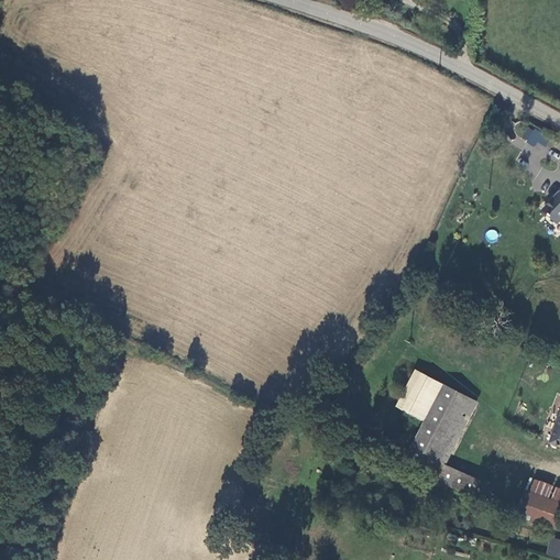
[(501,103),(497,103),(495,106),(495,109),(497,111),(501,112),(504,111),(505,108),(504,105),(501,103)]
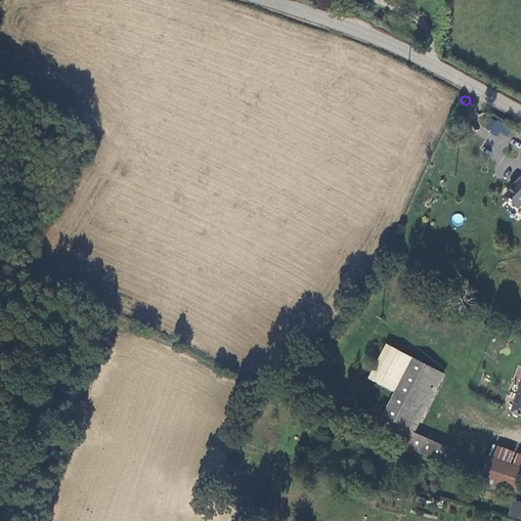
[(497,128),(503,132),(506,128),(490,115),(482,124),(492,134),(497,128)]
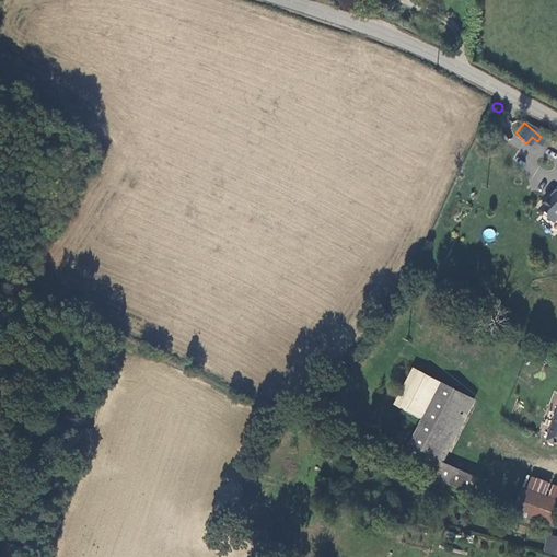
[(556,216),(556,184),(541,205),(556,218),(556,216)]
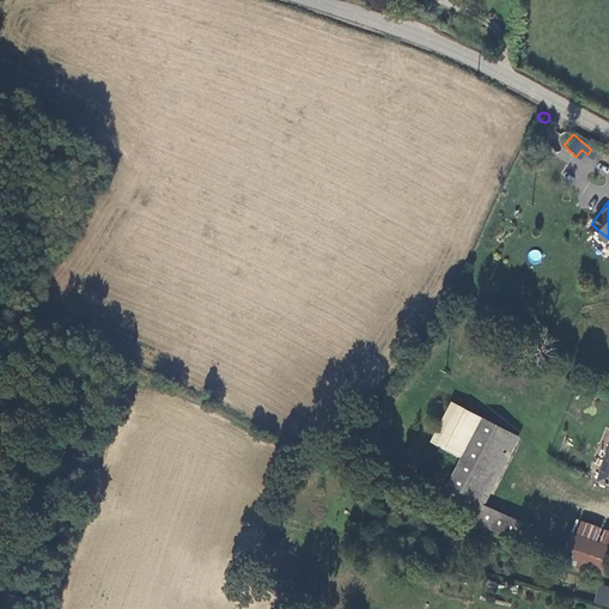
[(528,260),(539,255),(535,244),(524,249),(528,260)]
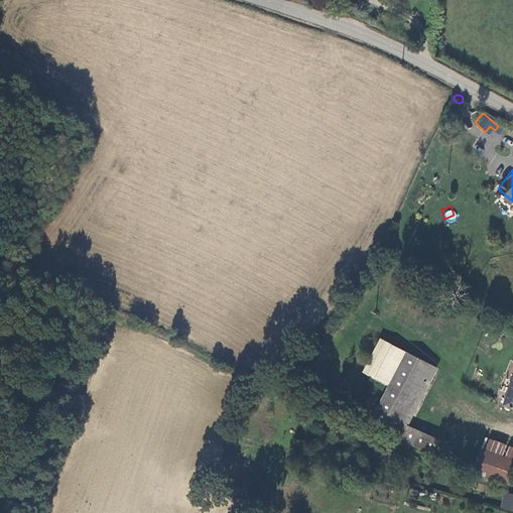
[(388,385),(406,352),(379,337),(361,372),(388,385)]
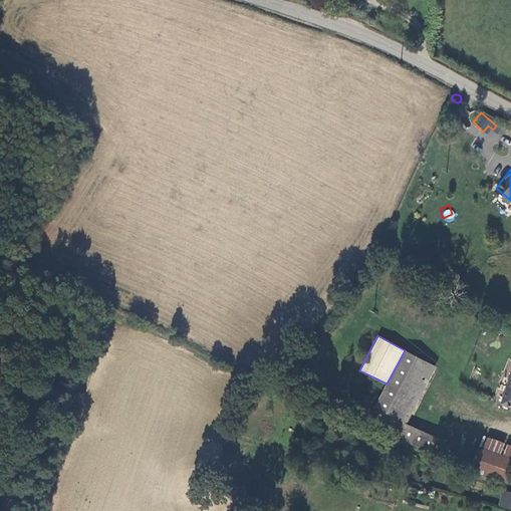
[(394,435),(446,457),(449,451),(442,449),(446,441),(407,423),(436,365),(405,350),(387,384),(368,416),(393,427),(394,435)]
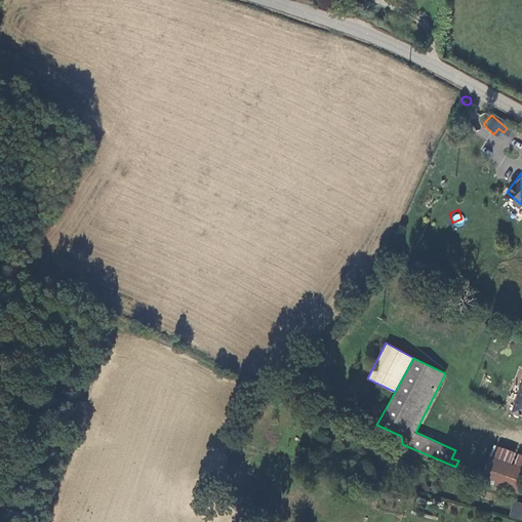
[(521,416),(521,379),(511,412),(521,416)]
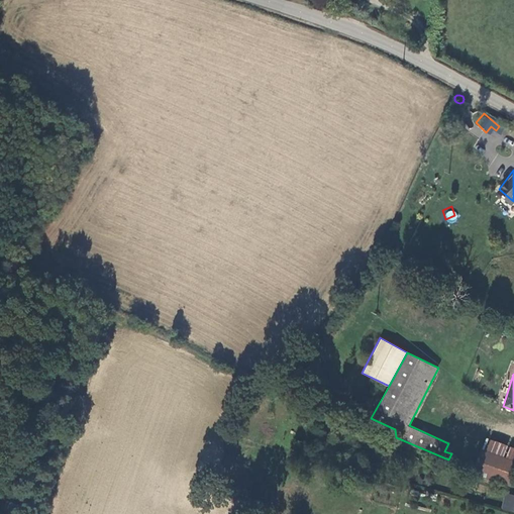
[(513,445),(487,436),(482,449),(513,459),(513,445)]
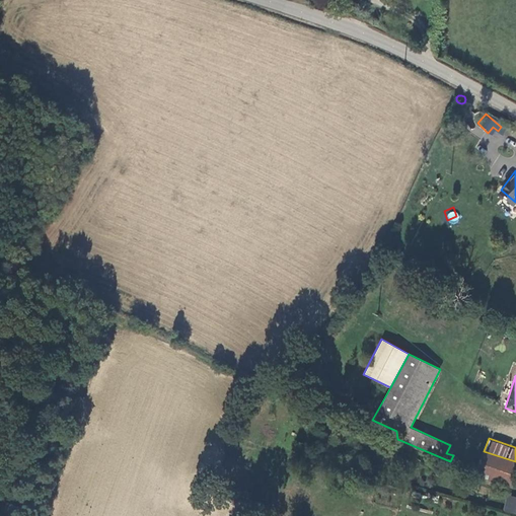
[(514,487),(515,481),(515,461),(484,451),(483,450),(474,472),(514,487)]
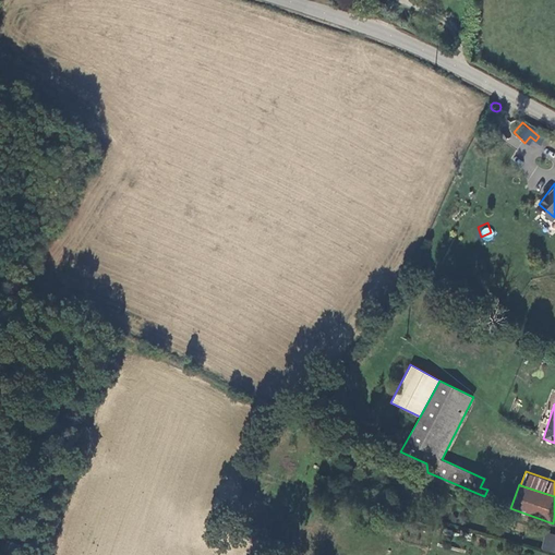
[(554,532),(544,530),(539,549),(554,552),(554,532)]
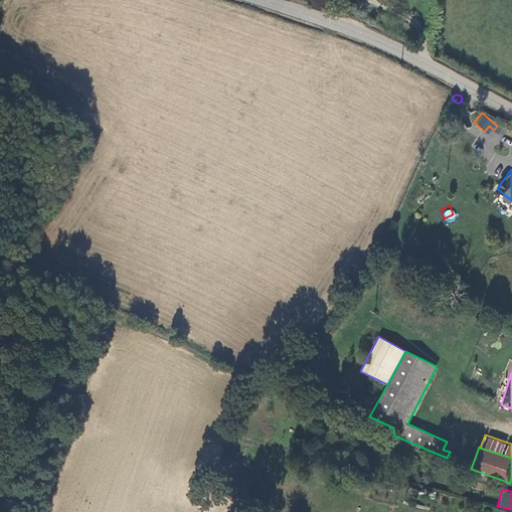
All buildings are outlined.
